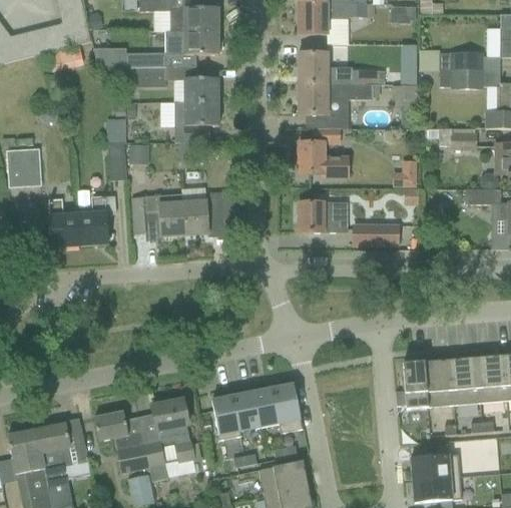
[(83,3),(82,0),(58,0),(60,9),(83,3)]
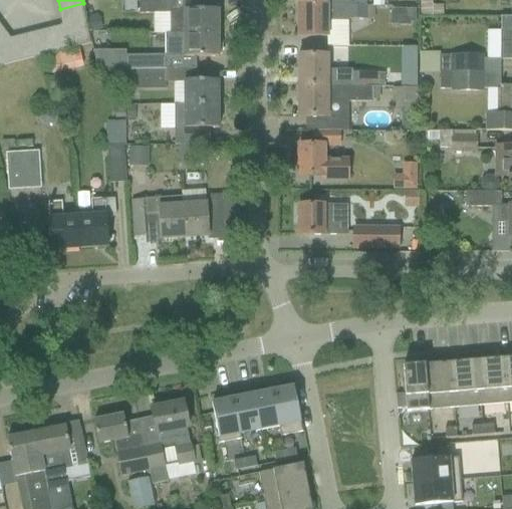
[(200,7),(199,0),(140,0),(141,7),(141,9),(154,9),(172,9),(172,29),(219,29),(219,7),(200,7)]
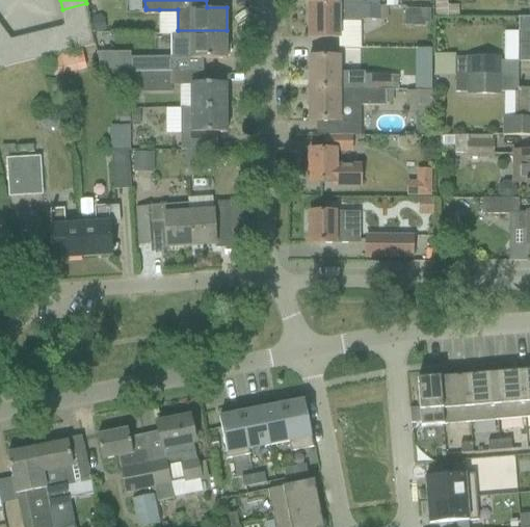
[(435,0),(436,14),(448,14),(447,0),(435,0)]
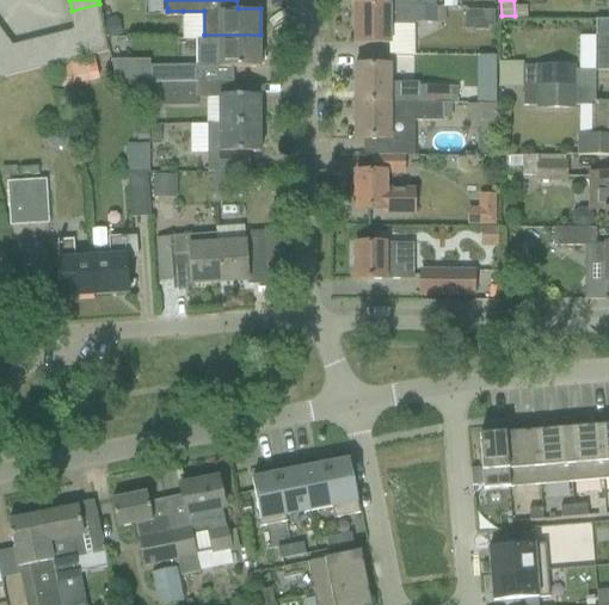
[(391,19),(438,20),(438,2),(437,2),(356,2),(356,39),(391,39),(391,19)]
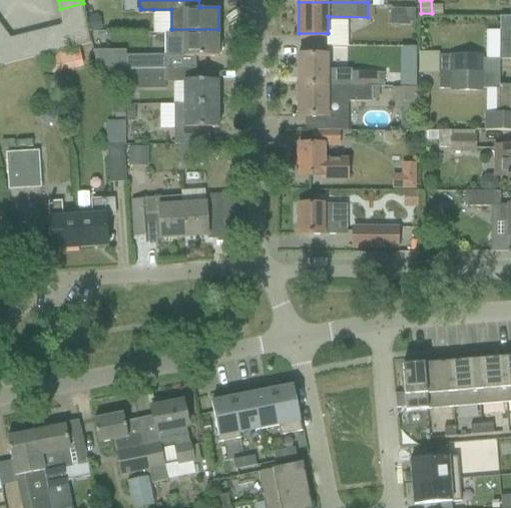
[(86,17),(83,3),(60,9),(63,22),(86,17)]
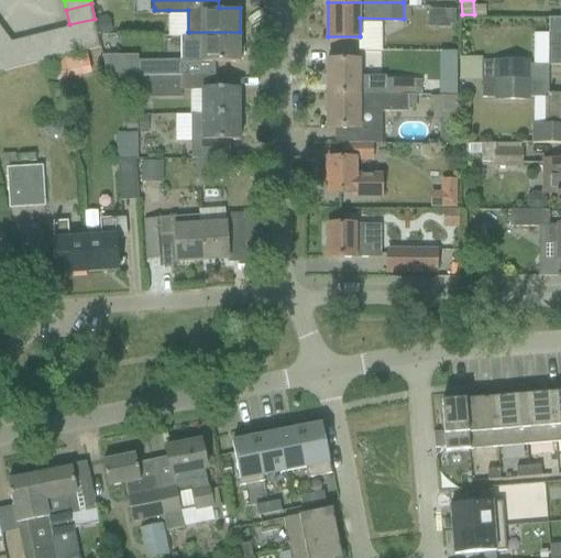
[(430,4),(430,22),(457,23),(458,4),(430,4)]
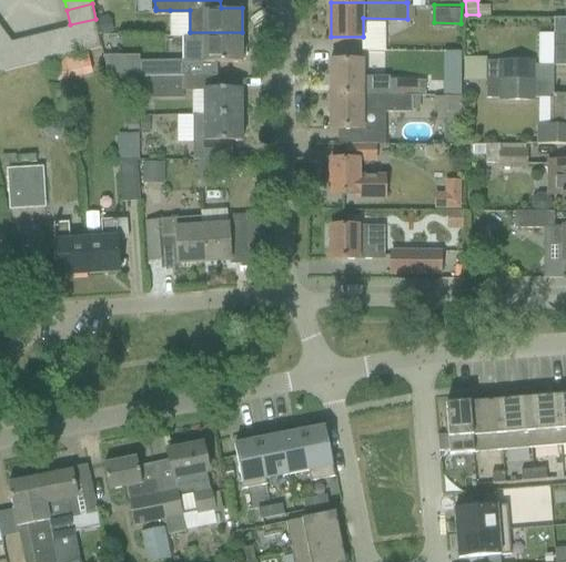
[(565,14),(554,14),(554,62),(565,61),(565,14)]
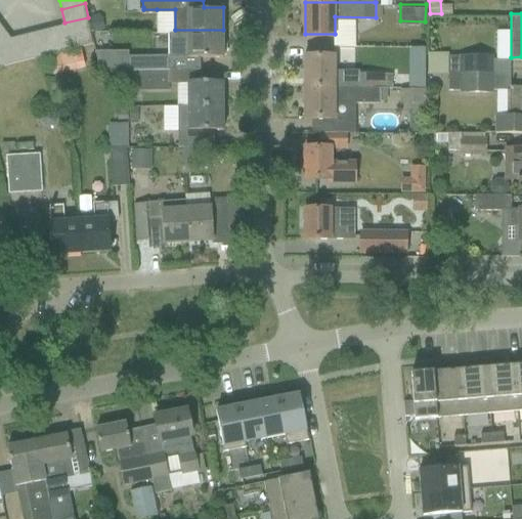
[(57,50),(94,41),(88,17),(64,23),(51,26),(57,50)]
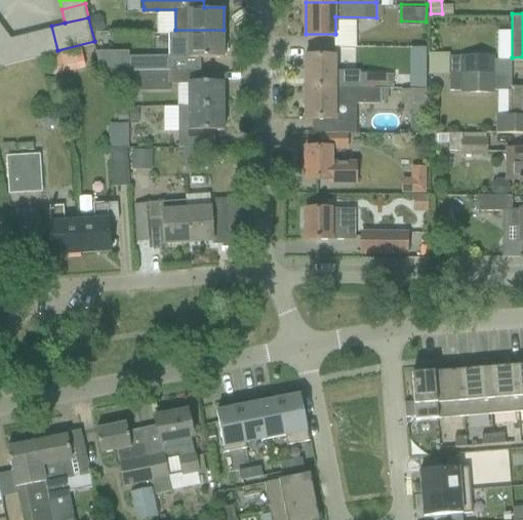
[(0,21),(0,44),(11,36),(1,21),(0,21)]
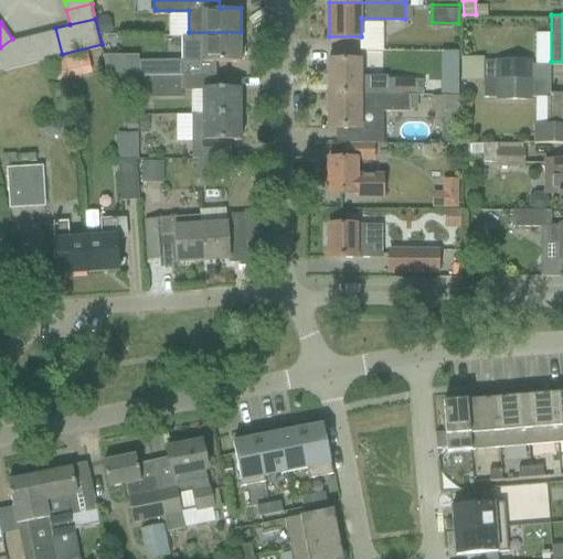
[(49,57),(62,54),(55,28),(42,31),(49,57)]
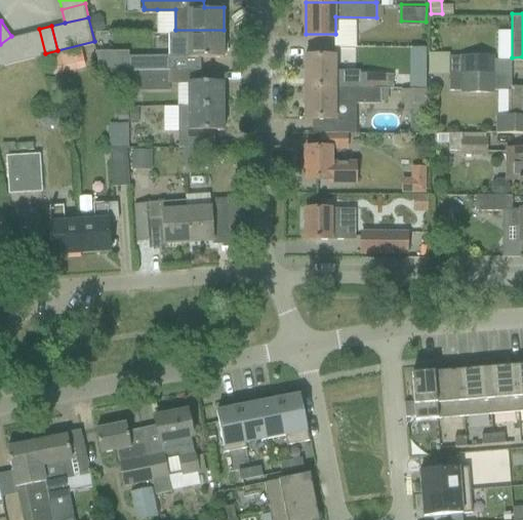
[(34,56),(45,53),(39,29),(28,32),(34,56)]
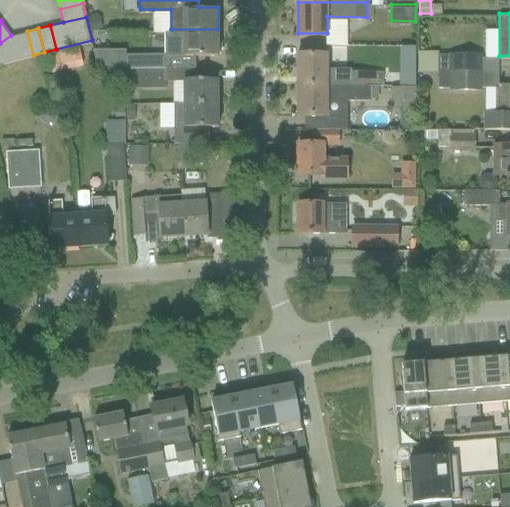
[(219,41),(218,29),(171,29),(171,52),(219,53),(219,52),(222,51),(222,41),(219,41)]
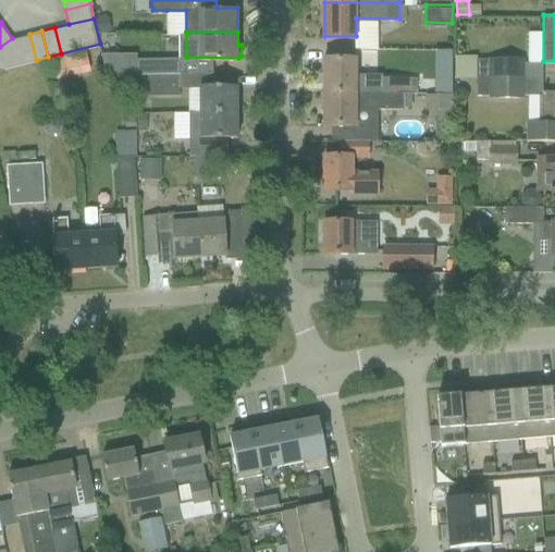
[(0,47),(0,65),(1,68),(36,60),(29,34),(12,38),(0,47)]
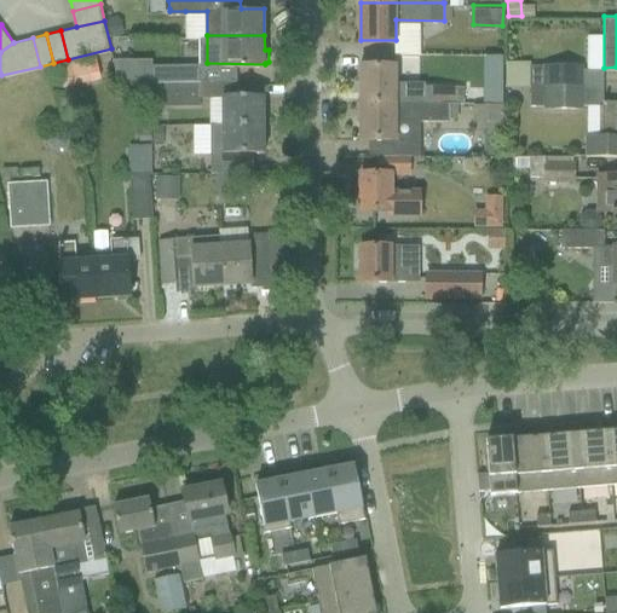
[(421,84),(421,81),(396,81),(396,62),(361,62),(361,99),(450,99),(465,99),(465,84),(421,84)]
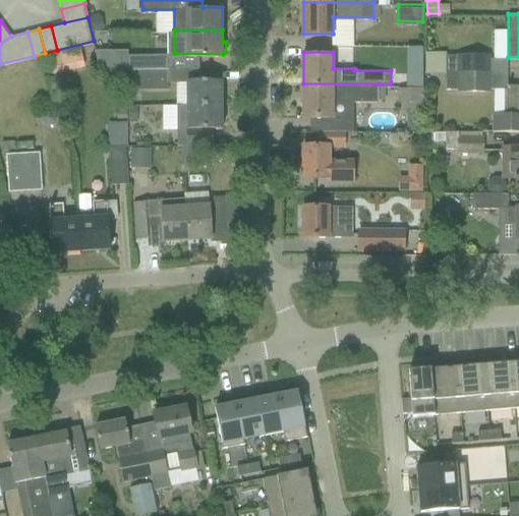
[(449,53),(449,70),(491,70),(491,53),(458,52),(458,53),(449,53)]
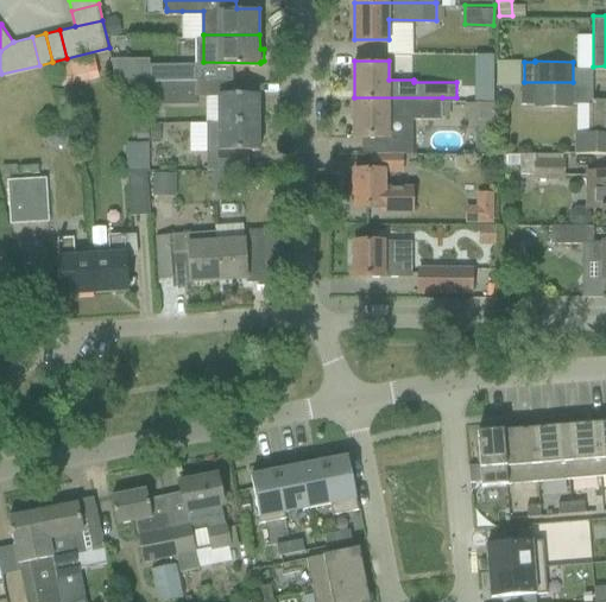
[(195,77),(195,62),(151,62),(151,78),(195,77)]
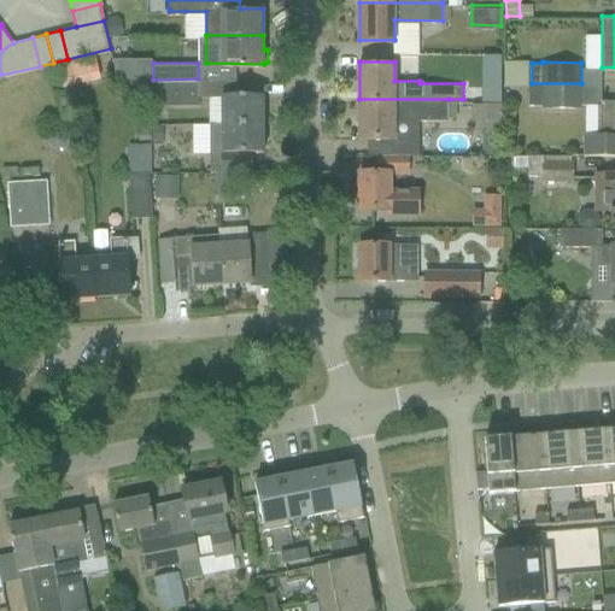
[(200,95),(200,78),(198,78),(153,80),(153,105),(200,104),(200,95)]
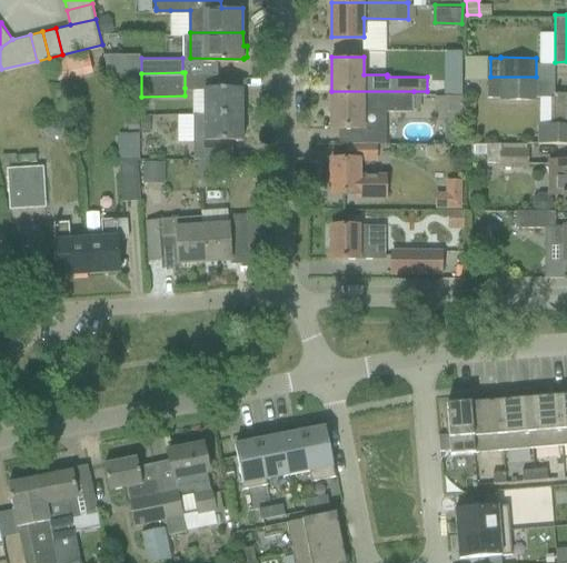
[(197,72),(185,72),(185,88),(194,88),(194,86),(197,86),(197,72)]
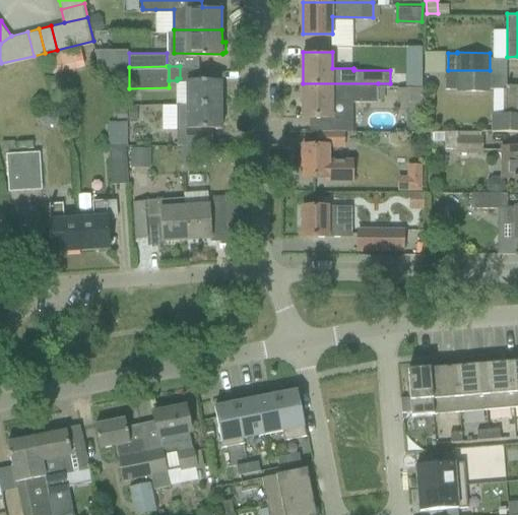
[(490,89),(490,70),(448,70),(447,86),(458,86),(458,88),(490,89)]
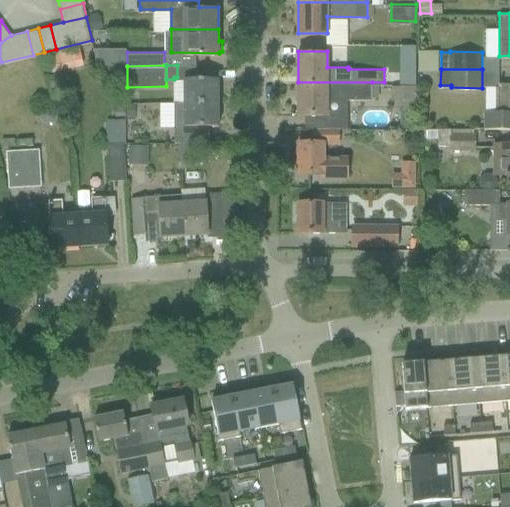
[(219,100),(219,77),(184,77),(184,100),(219,100)]
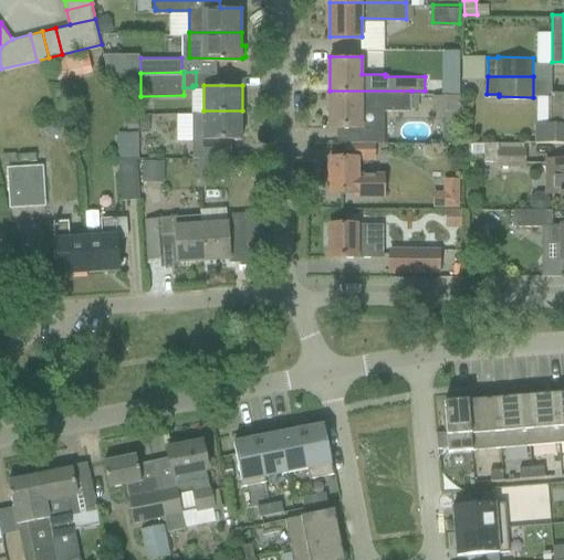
[(330,91),(330,125),(355,125),(362,125),(362,107),(411,107),(411,91),(330,91)]
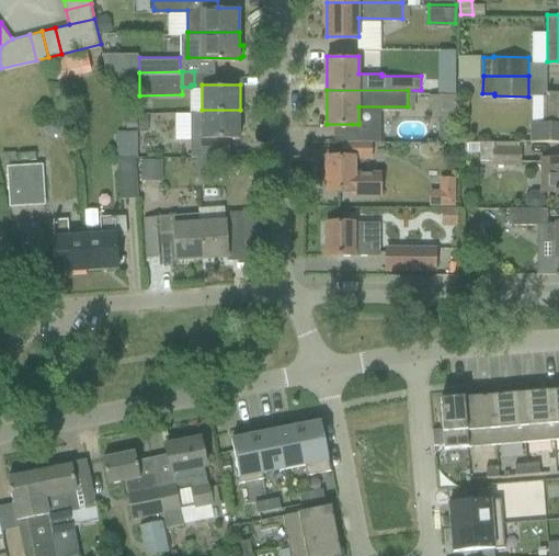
[(558,90),(547,90),(547,120),(531,120),(531,139),(558,138),(558,90)]
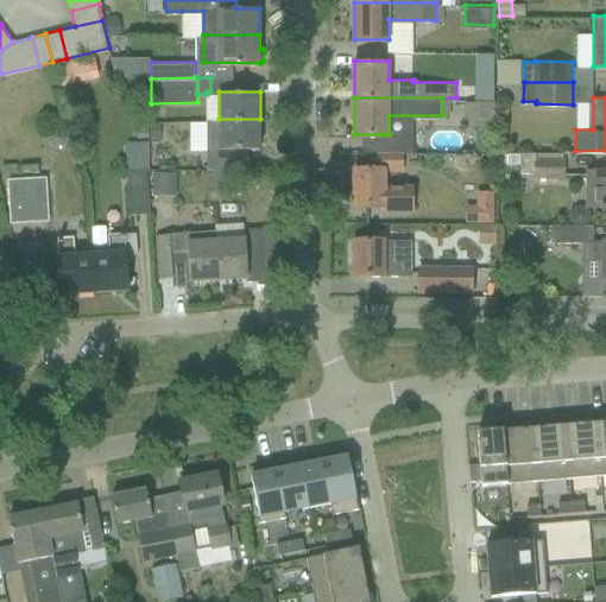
[(479,116),(479,130),(497,130),(497,100),(466,100),(466,116),(479,116)]
